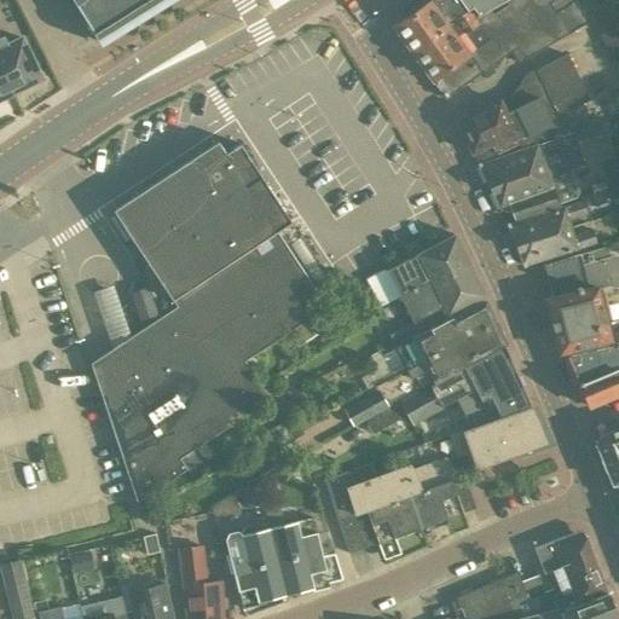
[(71,0),(98,42),(166,0),(71,0)]
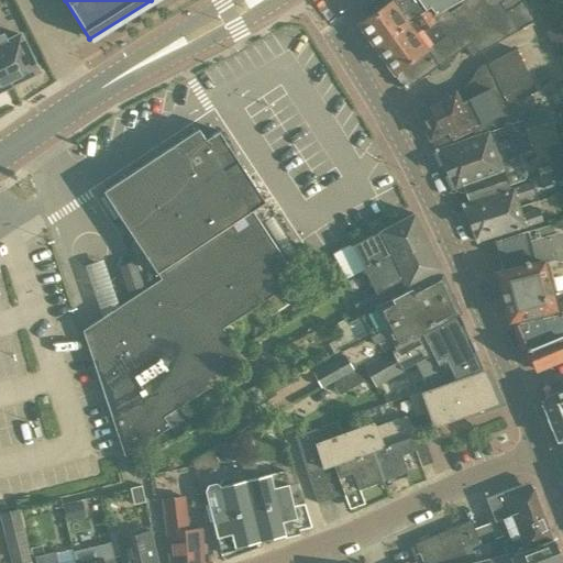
[(390,0),(357,23),(374,46),(426,10),(432,19),(462,0),(390,0)]
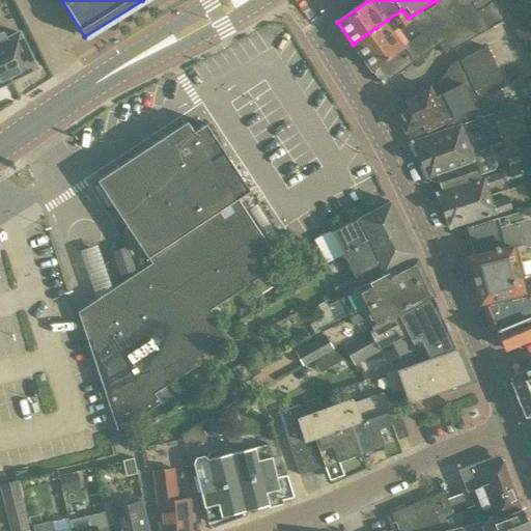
[(401,9),(353,44),(382,84),(413,62),(416,67),(424,61),(421,56),(438,45),(444,54),(505,18),(493,0),(436,0),(408,18),(401,9)]
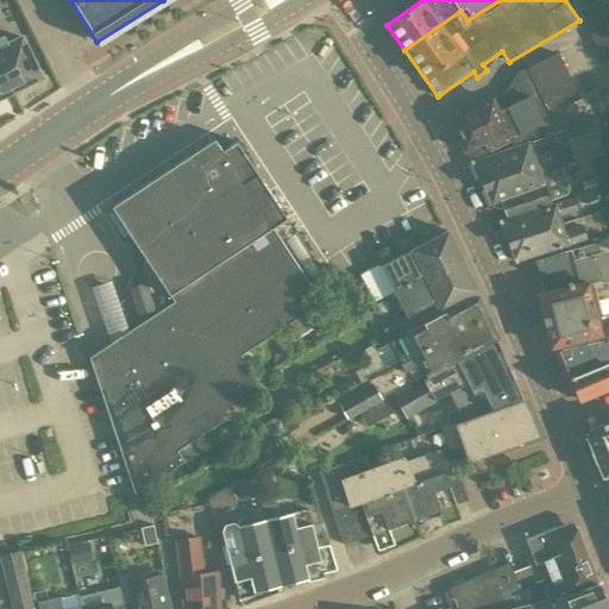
[(0,43),(0,67),(12,90),(23,85),(27,86),(35,82),(37,77),(41,76),(20,37),(1,46),(0,43)]
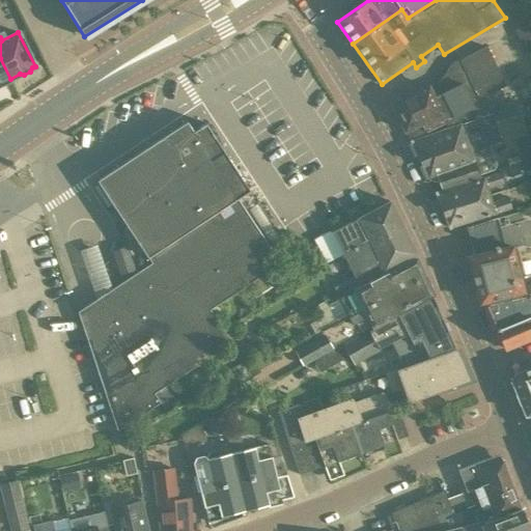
[(478,114),(480,116),(515,104),(515,103),(494,110),(486,94),(505,85),(486,46),(451,63),(440,81),(428,86),(391,104),(404,132),(420,123),(424,133),(445,122),(447,127),(478,114)]
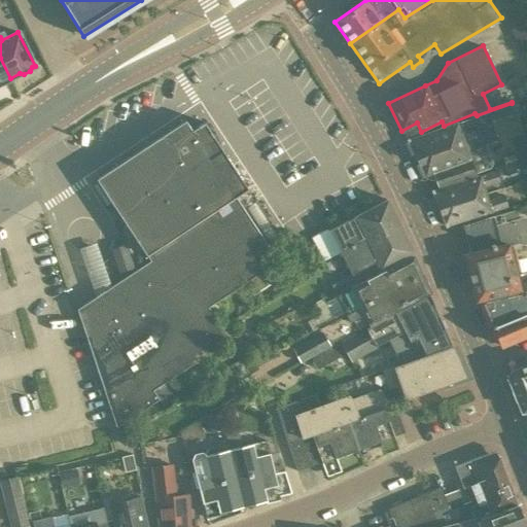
[(10,78),(0,58),(0,83),(1,82),(10,78)]
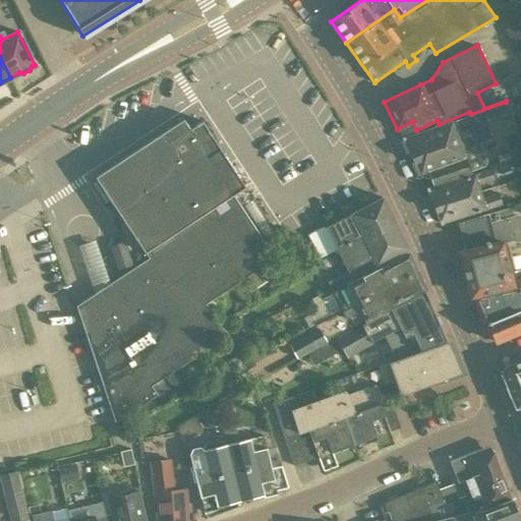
[(506,102),(471,114),(471,115),(452,122),(402,138),(420,176),(429,173),(433,184),(470,172),(484,167),(486,161),(480,143),(517,132),(506,102)]
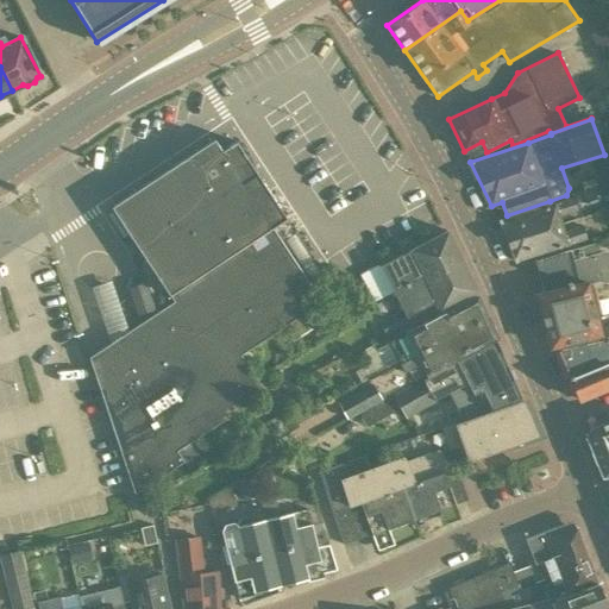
[(88,357),(133,494),(183,462),(184,463),(198,454),(189,443),(265,393),(240,355),(321,302),(243,183),(257,174),(236,140),(221,150),(213,139),(111,207),(174,301),(88,357)]
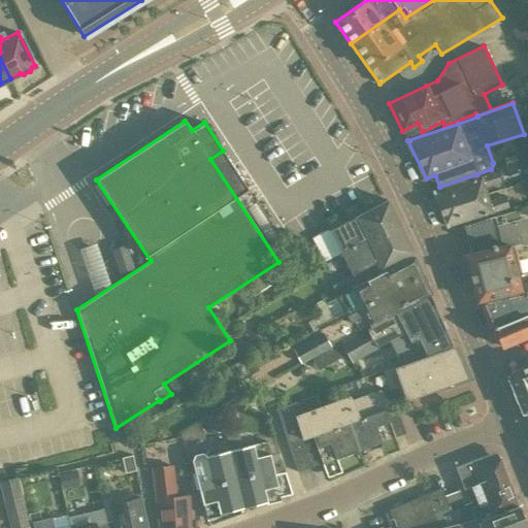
[(504,195),(488,200),(485,188),(500,183),(497,171),(433,191),(448,227),(492,212),(508,207),(504,195)]
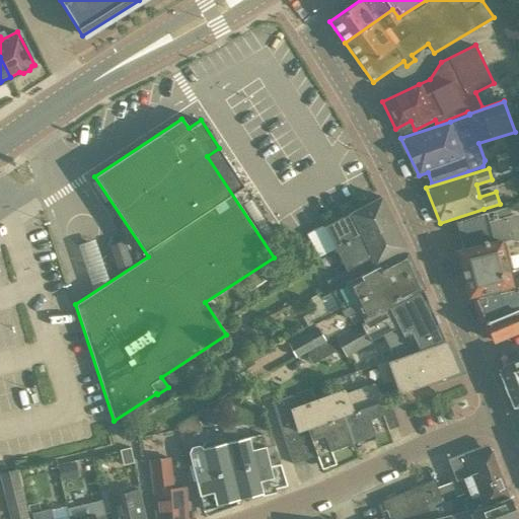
[(306,232),(317,256),(336,247),(335,246),(354,236),(354,237),(361,233),(363,235),(392,220),(380,197),(324,225),(322,225),(306,232)]
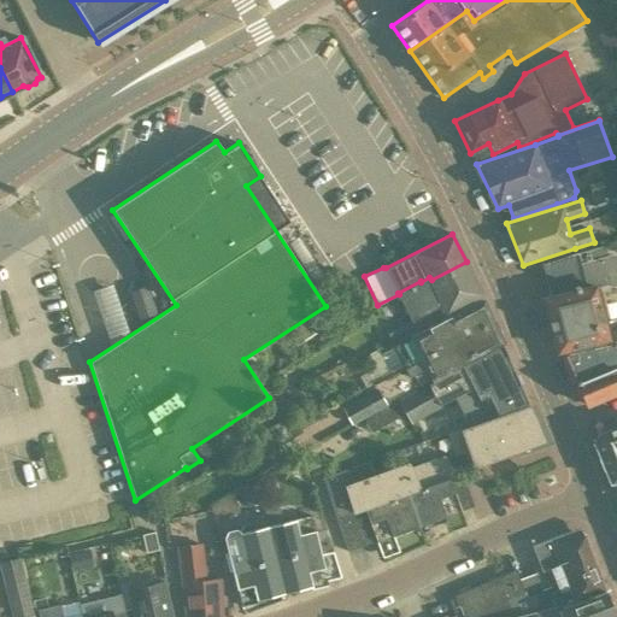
[(616,286),(616,254),(615,253),(606,254),(605,246),(577,254),(541,264),(550,295),(541,298),(556,353),(610,339),(597,288),(605,286),(610,287),(616,286)]
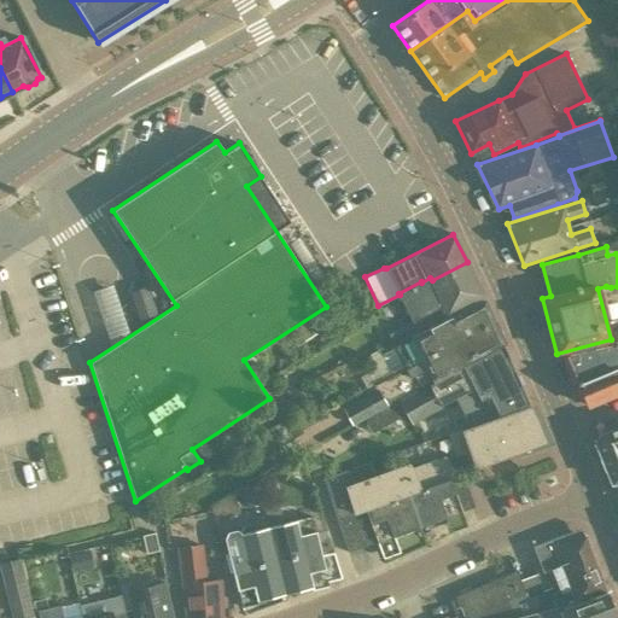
[(384,326),(392,344),(408,336),(407,333),(417,328),(484,293),(467,262),(432,280),(430,278),(421,283),(421,281),(398,293),(400,295),(378,305),(379,307),(401,296),(413,320),(402,325),(400,319),(384,326)]
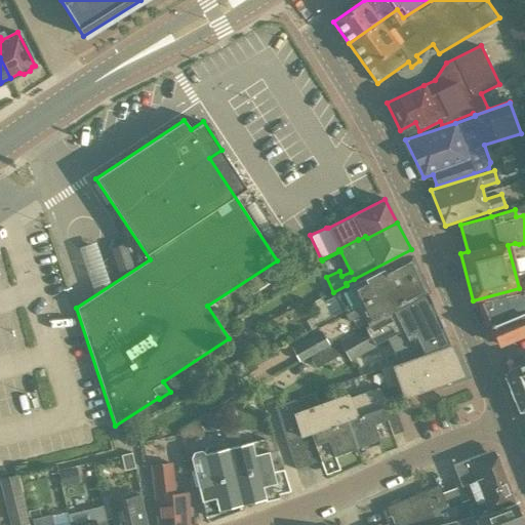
[(124,245),(112,249),(118,271),(130,267),(124,245)]
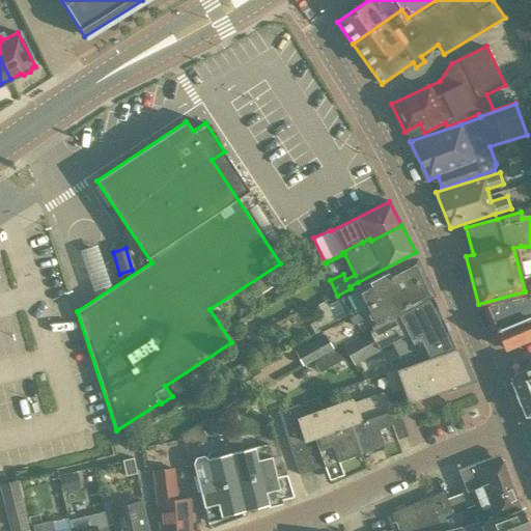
[(338,298),(348,316),(424,276),(415,257),(352,290),(351,288),(337,296),(338,298)]
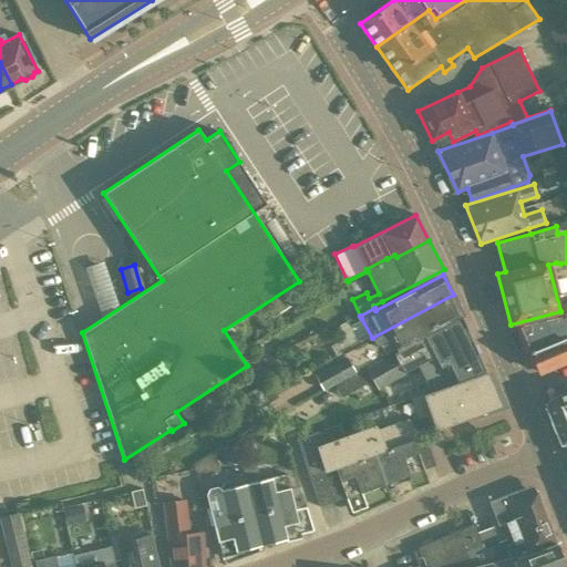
[(323,391),(333,384),(360,369),(359,369),(398,348),(414,338),(462,315),(453,295),(372,338),(333,359),(334,363),(315,375),(323,391)]
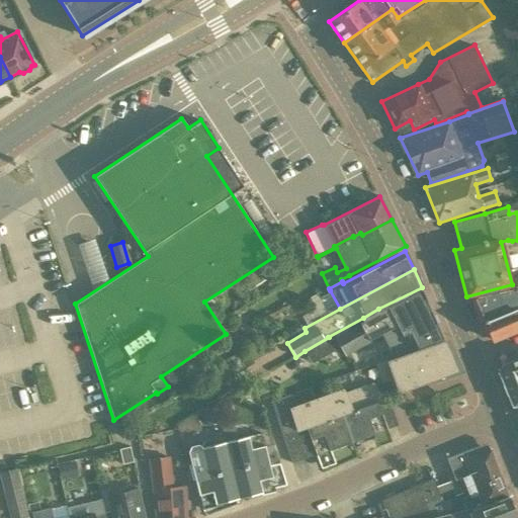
[(473,297),(483,320),(517,306),(517,277),(515,278),(517,288),(473,297)]
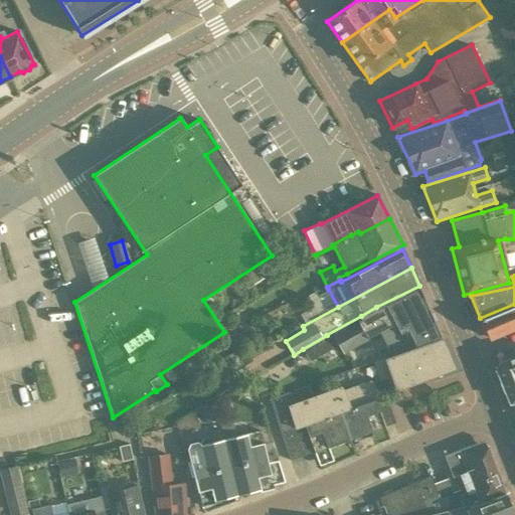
[(303,349),(310,361),(339,345),(343,353),(369,338),(368,337),(379,331),(383,339),(391,335),(398,350),(440,335),(423,298),(424,297),(420,288),(374,311),(333,334),(328,337),(327,335),(303,349)]
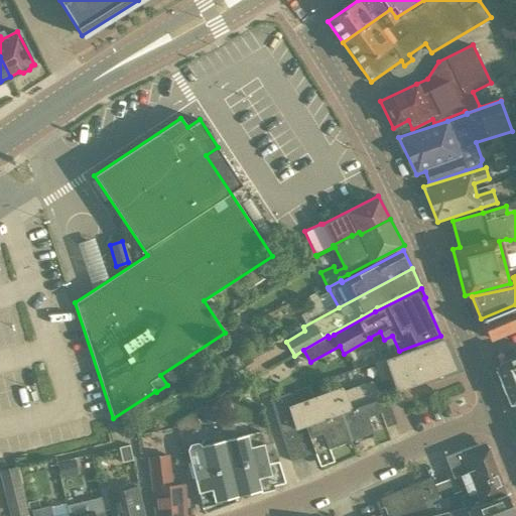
[(515,304),(481,318),(489,339),(515,327),(515,304)]
